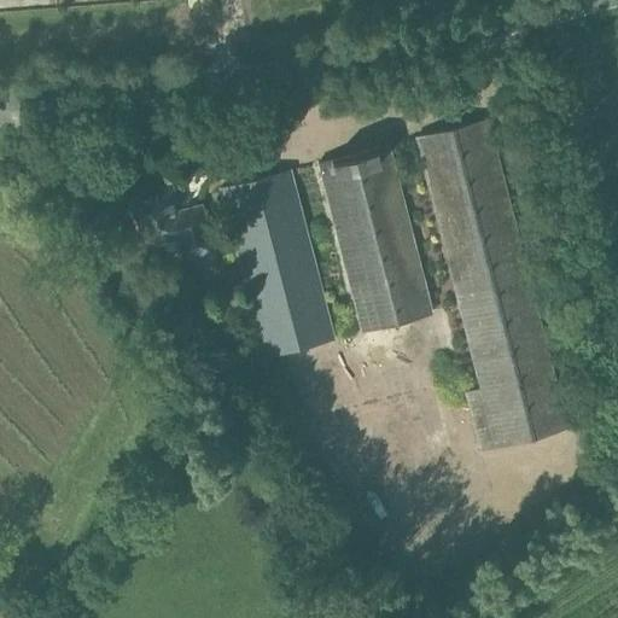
[(569,427),(489,118),(415,136),(481,389),(464,392),(481,452),(495,447),(569,427)]
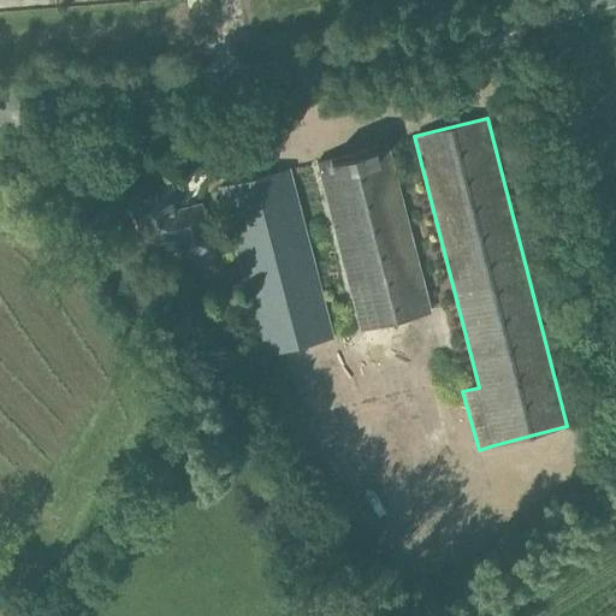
[(317,161),(360,331),(432,312),(388,143),(317,161)]
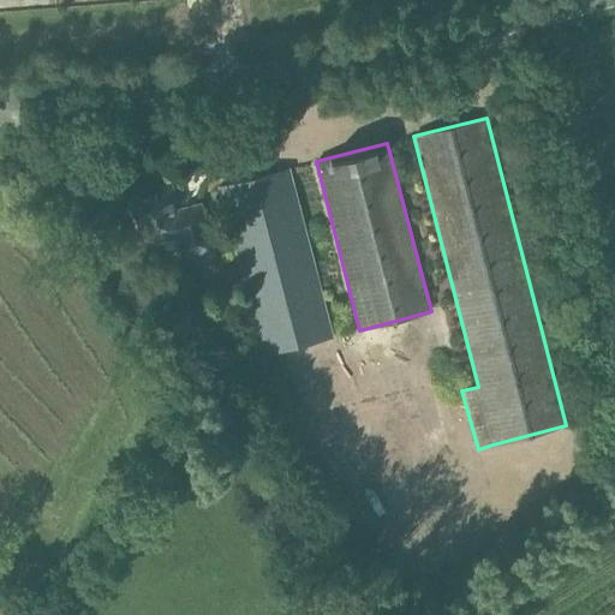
[(290,168),(219,186),(263,356),(334,336),(290,168)]
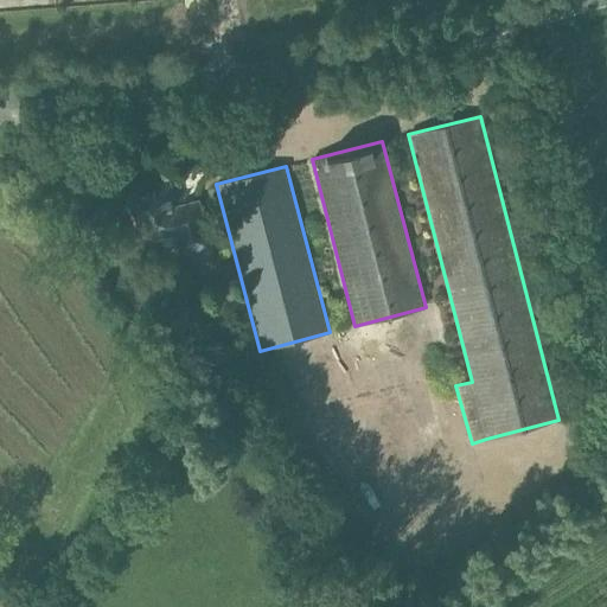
[(168,184),(127,193),(139,243),(178,234),(183,251),(206,246),(196,204),(174,209),(168,184)]
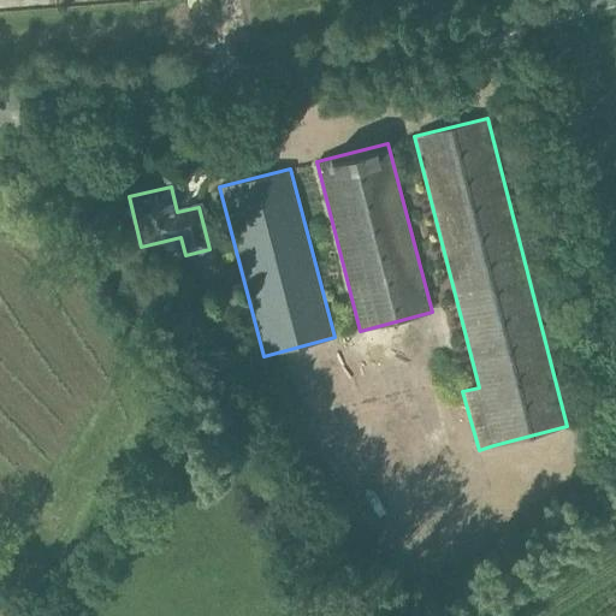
[(375,345),(378,359),(406,354),(403,341),(375,345)]
